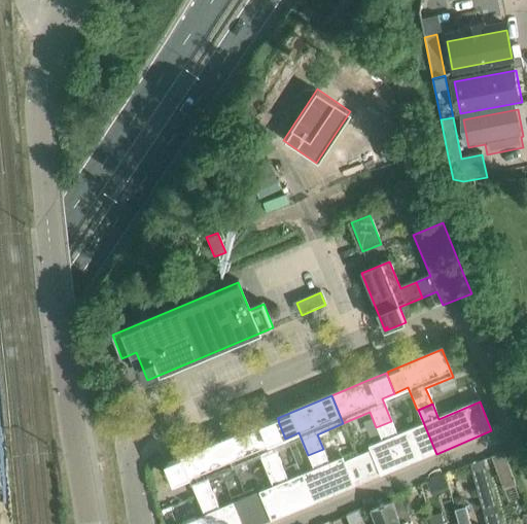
[(381,477),(436,454),(418,410),(417,410),(423,425),(397,435),(391,421),(376,427),(382,442),(369,448),(370,451),(373,457),(381,477)]
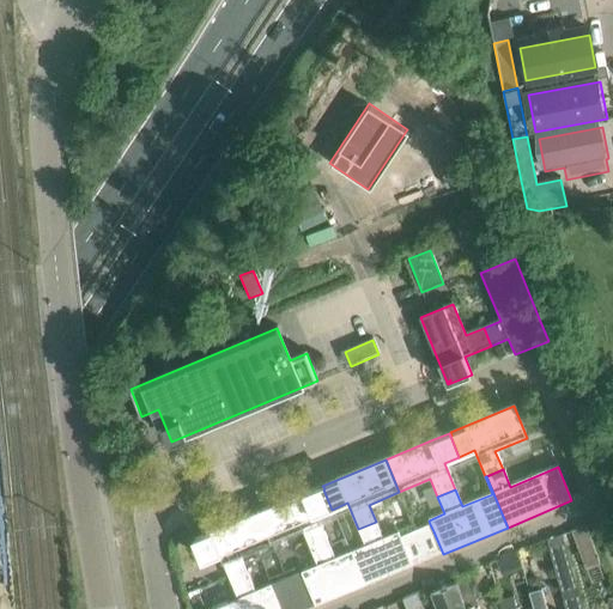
[(321,486),(307,492),(259,512),(272,543),(303,531),(310,548),(327,541),(317,516),(332,510),(323,489),(322,489),(321,486)]
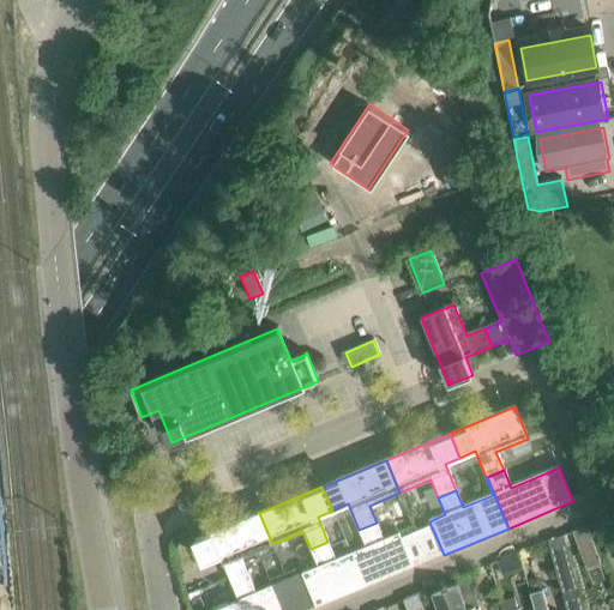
[(196,538),(194,538),(204,563),(221,557),(230,583),(248,575),(241,557),(272,544),(259,513),(196,539),(196,538)]
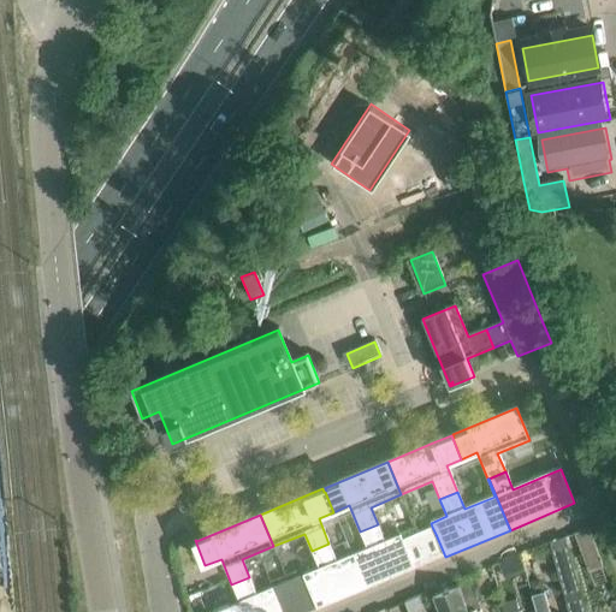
[(611,542),(615,540),(615,520),(605,524),(611,542)]
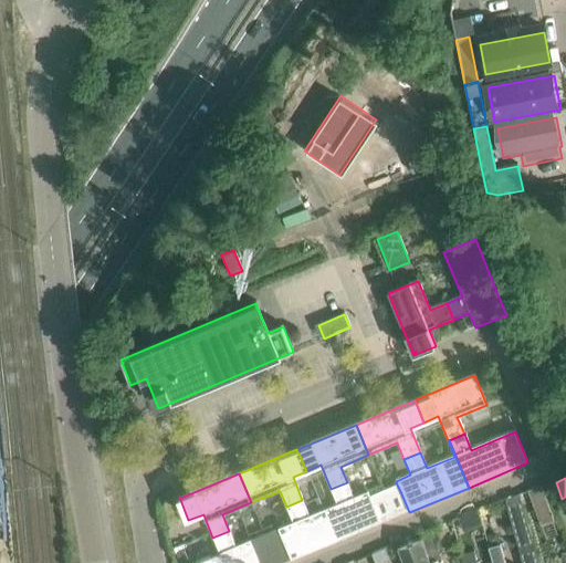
[(380,523),(373,503),(369,496),(368,492),(354,498),(347,482),(331,489),(337,506),(323,511),(336,542),(380,523)]
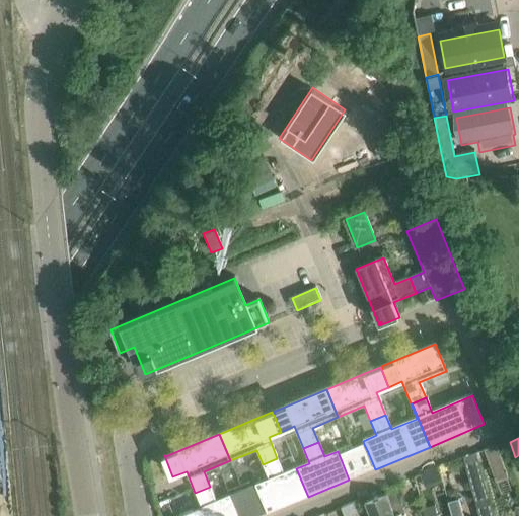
[(364,444),(339,454),(342,461),(349,480),(375,469),(367,450),(364,444)]
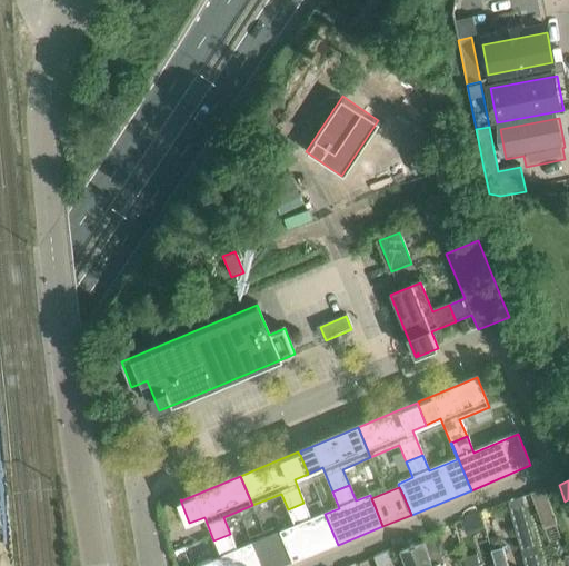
[(543,490),(530,496),(543,530),(557,526),(543,490)]
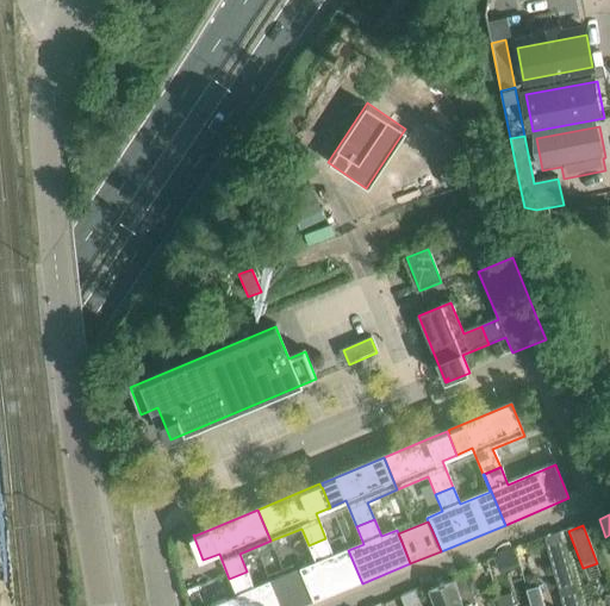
[(577,605),(559,538),(558,535),(545,539),(560,599),(561,605),(577,605)]
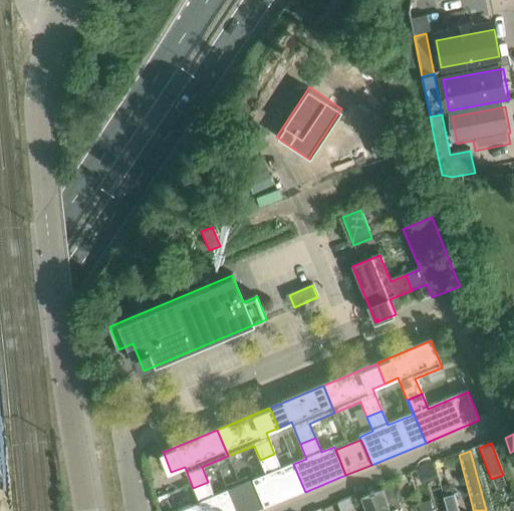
[(253,481),(264,509),(305,492),(293,464),(281,469),(274,454),(260,460),(266,475),(253,481)]
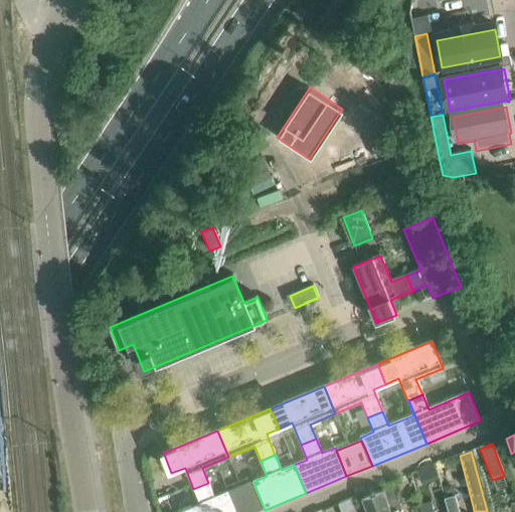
[(434,467),(417,474),(422,486),(439,480),(434,467)]
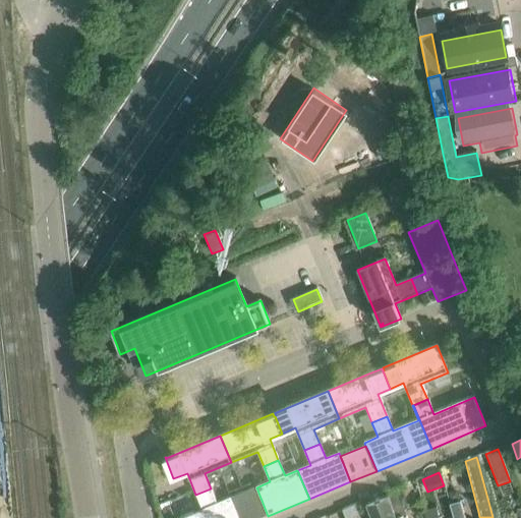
[(238,517),(234,508),(230,498),(218,503),(211,488),(195,495),(201,510),(183,517),(238,517)]
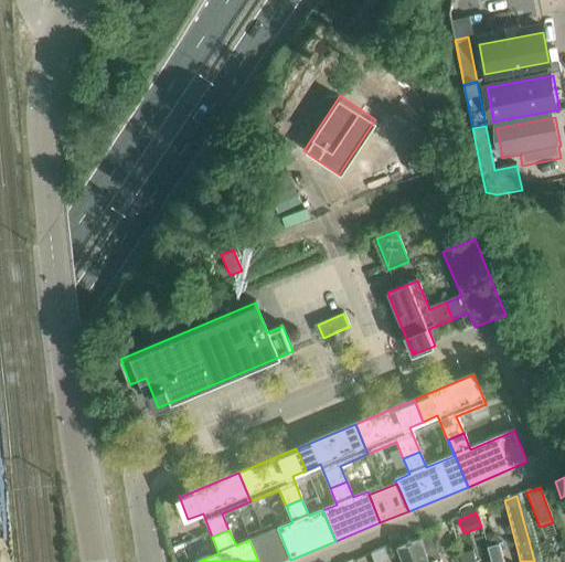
[(440,561),(432,536),(430,532),(419,536),(420,540),(427,561),(440,561)]
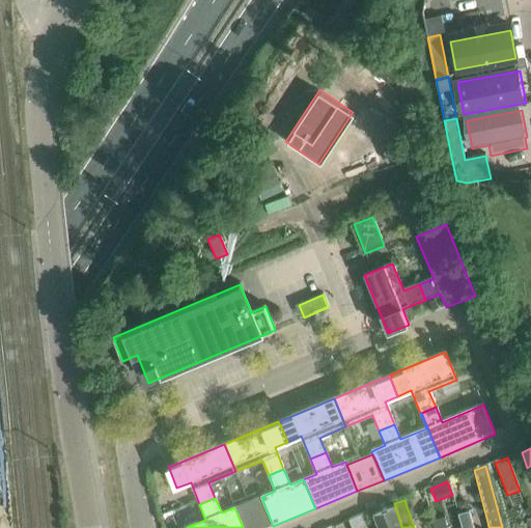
[(401,527),(395,507),(373,516),(378,527),(401,527)]
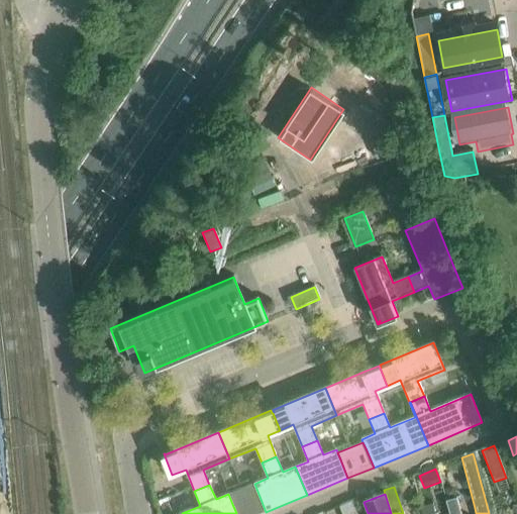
[(456,498),(446,501),(449,513),(460,513),(456,498)]
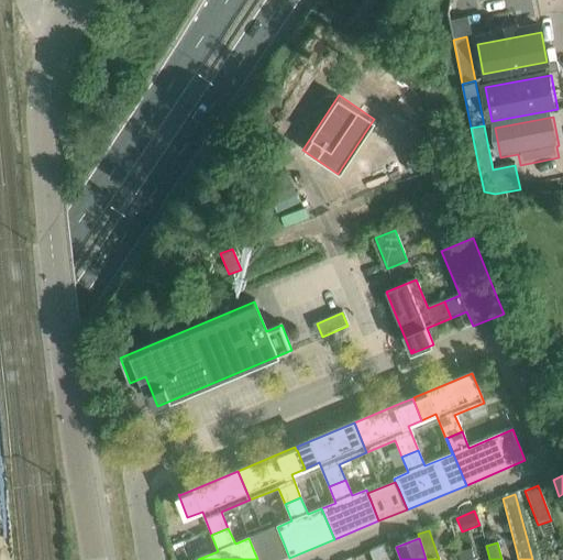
[(389,559),(384,547),(370,553),(372,559),(389,559)]
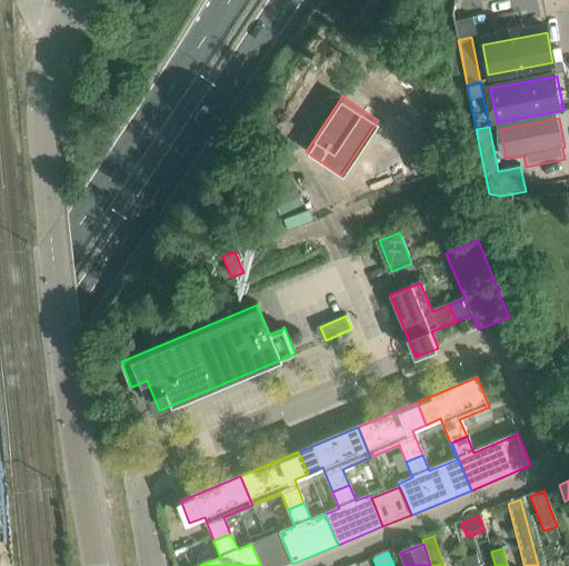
[(479,565),(477,555),(462,559),(463,565),(479,565)]
